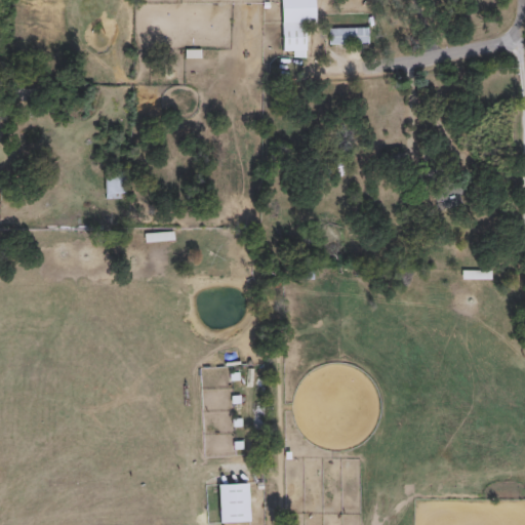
[(281,51),(280,0),(315,0),(316,24),(306,24),(306,58),(292,58),(292,51),(281,51)]
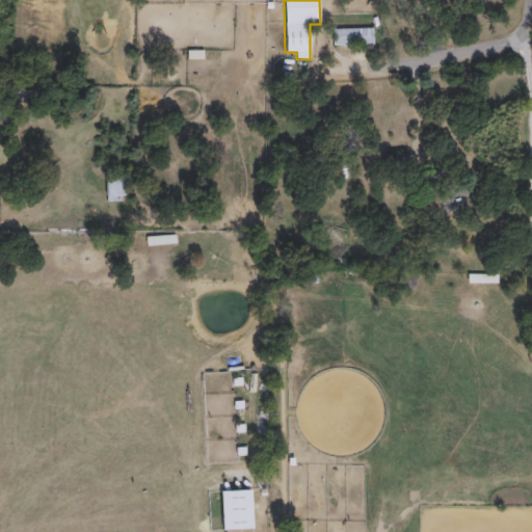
[(373,29),(373,46),(333,46),(333,29),(373,29)]
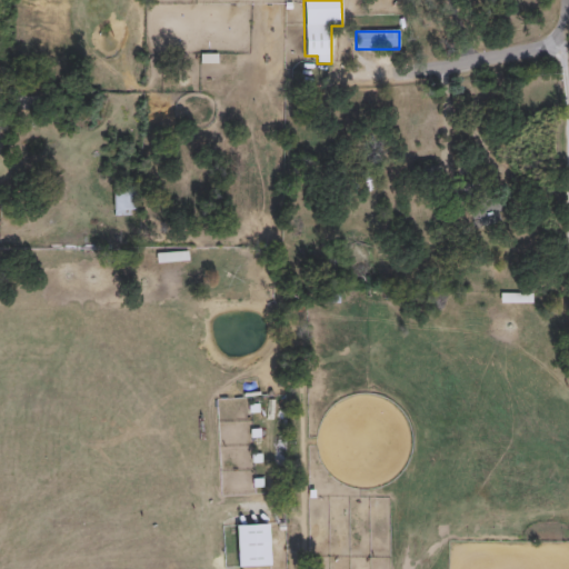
[(490,176),(503,218),(476,227),(468,199),(458,202),(453,187),(490,176)]
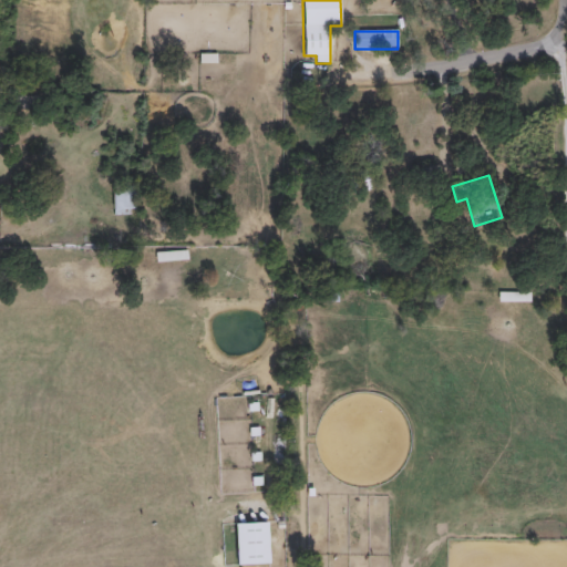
[(136,186),(136,210),(113,210),(113,186),(136,186)]
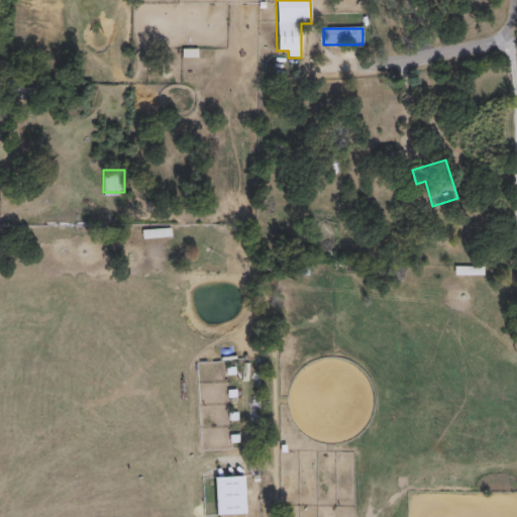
[(244,477),(245,515),(215,515),(214,477),(244,477)]
